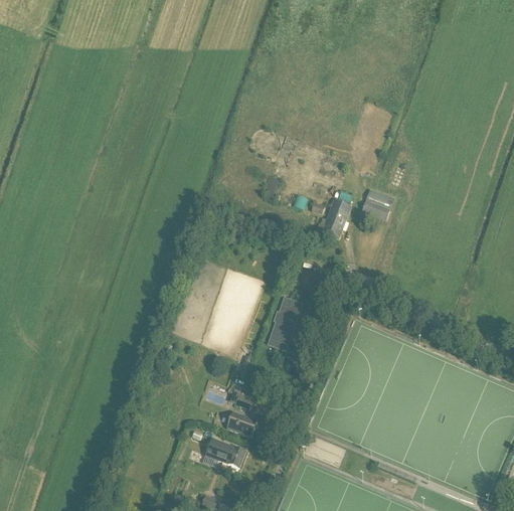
[(262,191),(265,192),(263,198),(273,202),(279,183),(283,184),(284,180),(280,179),(268,175),(262,191)]
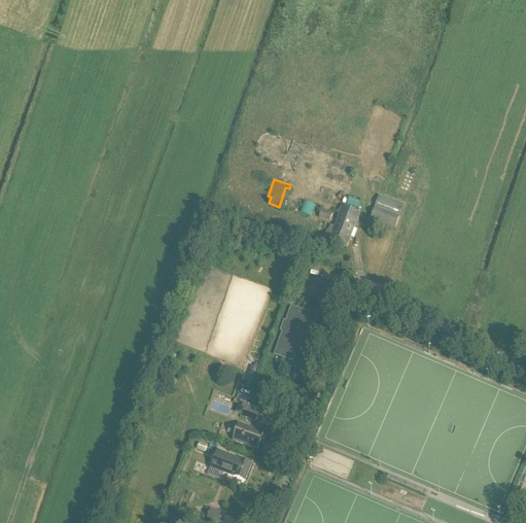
[(378,193),(376,198),(370,215),(394,224),(401,207),(404,202),(378,193)]
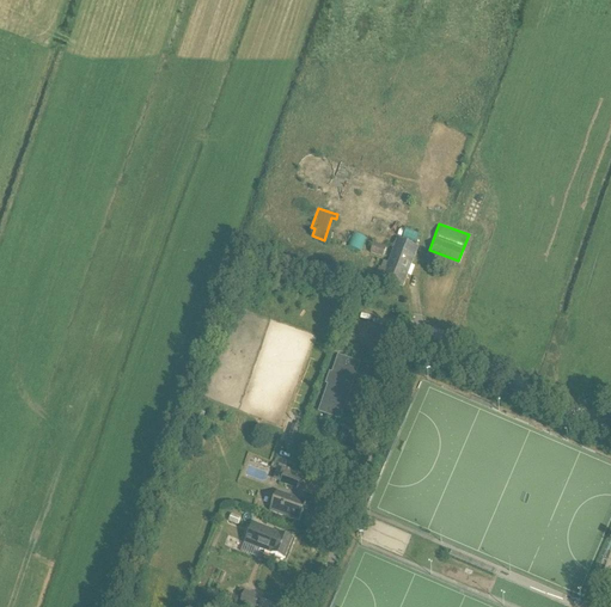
[(379,264),(378,264),(374,275),(401,286),(417,245),(396,237),(386,259),(383,258),(379,264)]
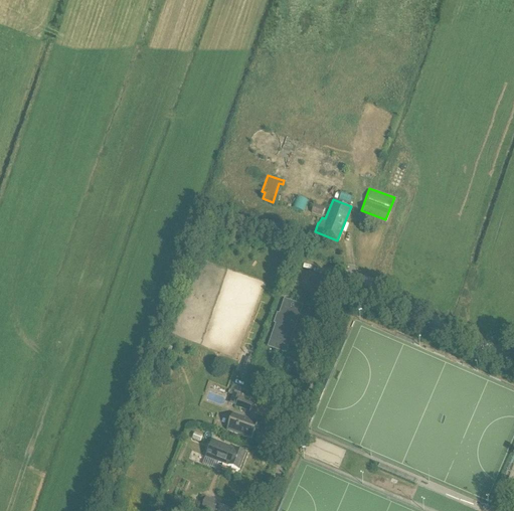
[(310,210),(315,212),(315,211),(321,213),(324,205),(314,201),(310,210)]
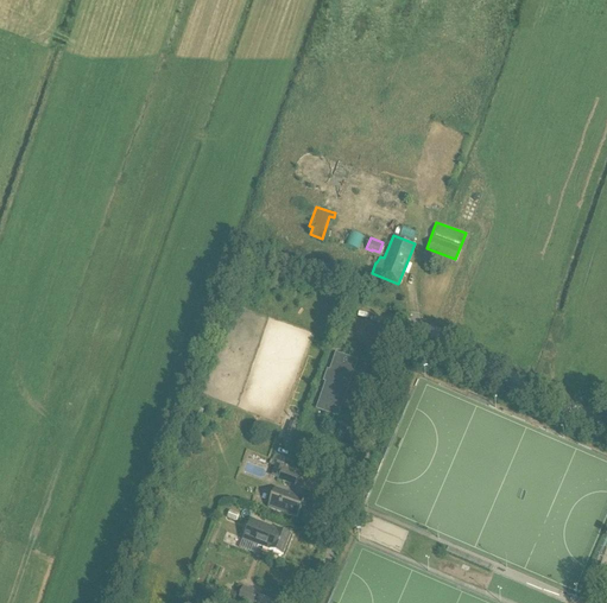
[(322,379),(324,379),(315,405),(337,413),(347,386),(362,392),(368,376),(352,370),(355,357),(334,350),(328,367),(327,366),(322,379)]
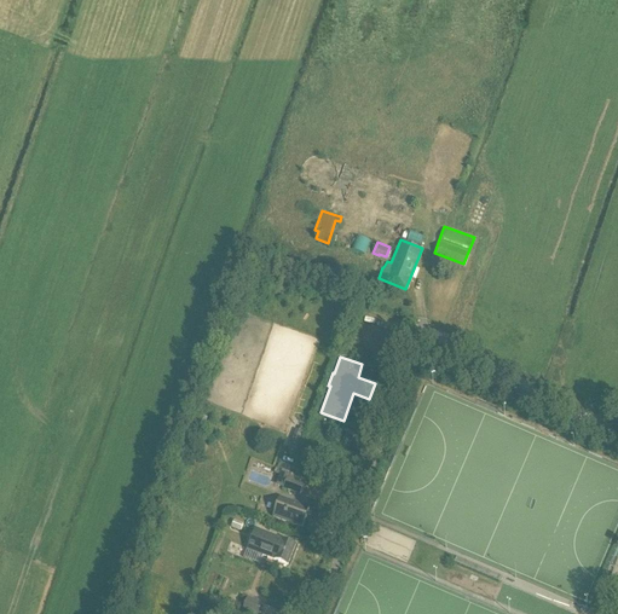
[(295,428),(288,450),(295,453),(304,430),(295,428)]
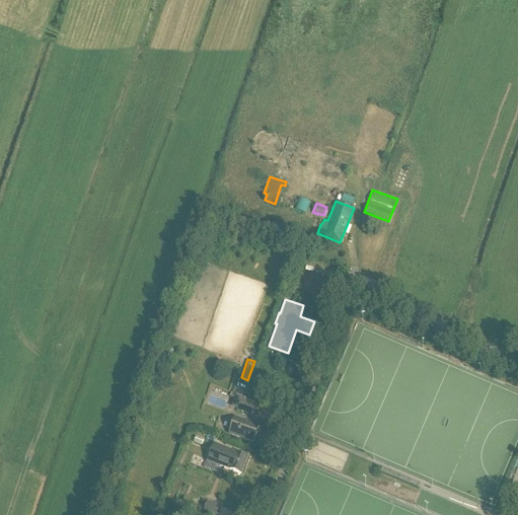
[(254,402),(240,397),(236,407),(250,412),(254,402)]
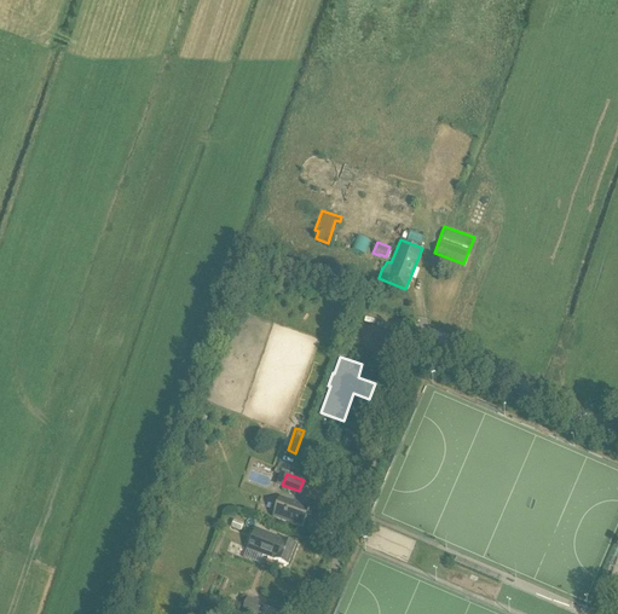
[(301,523),(309,504),(278,493),(272,513),(301,523)]
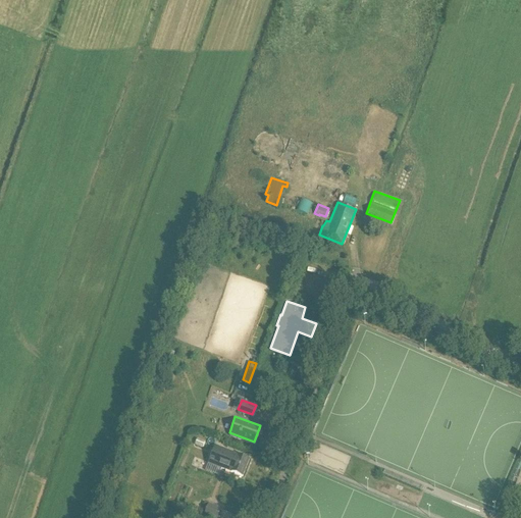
[(237,452),(214,443),(207,460),(242,473),(248,456),(237,452)]
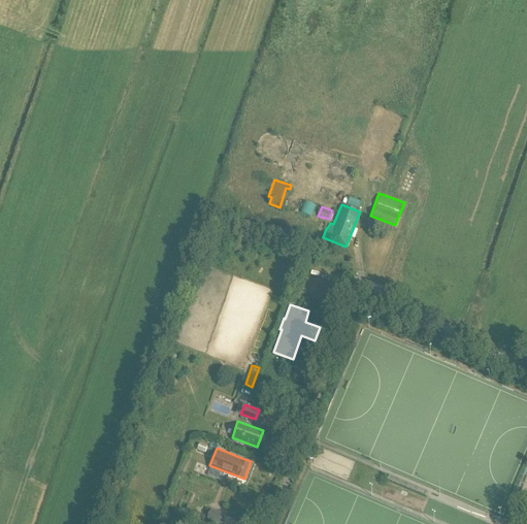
[(205,519),(218,523),(224,512),(210,506),(205,519)]
